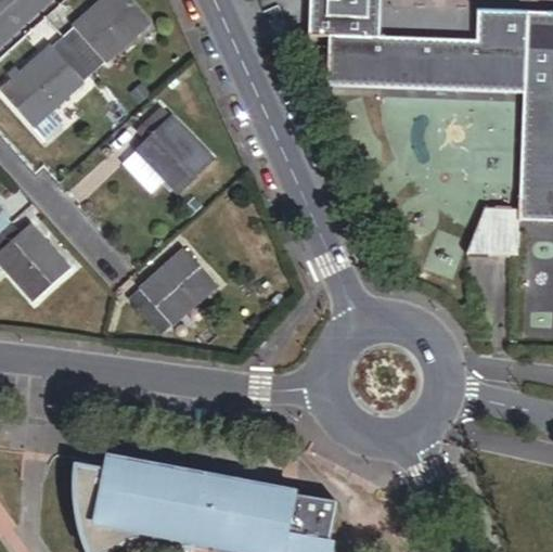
[(95,73),(151,24),(129,0),(102,0),(62,36),(95,73)]
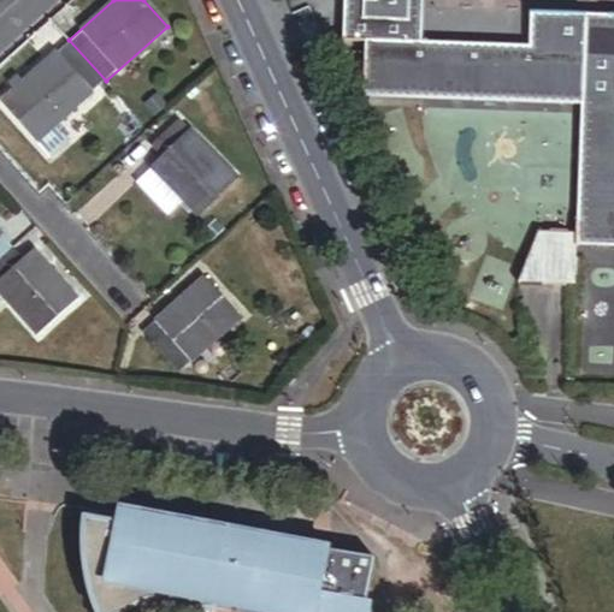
[(423,40),(424,0),(342,0),(341,37),(362,39),(361,94),(580,102),(576,229),(574,242),(576,243),(613,243),(613,13),(530,11),(527,43),(423,40)]
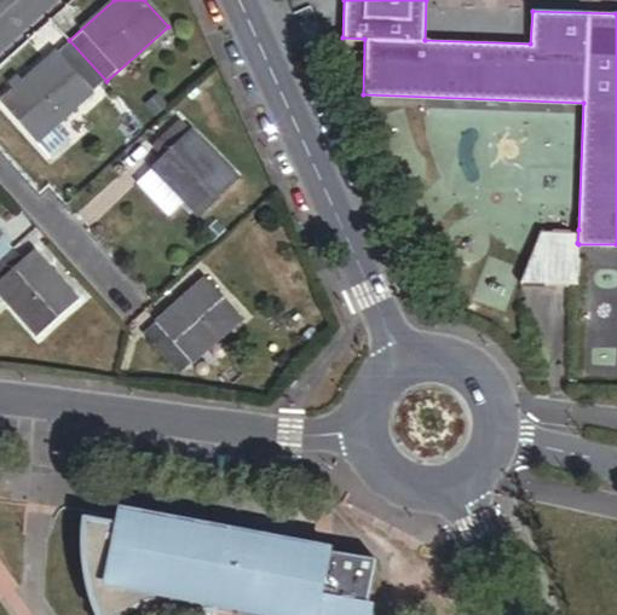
[(483,27),(483,12),(445,11),(444,28),(462,29),(462,25),(483,27)]
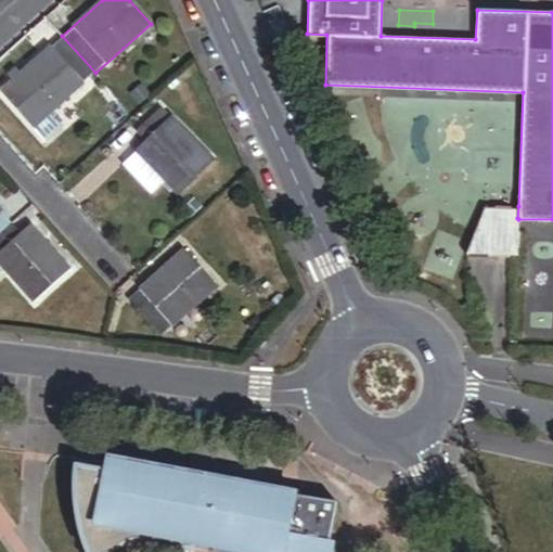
[(48,115),(95,73),(62,36),(18,74),(12,79),(0,89),(0,91),(42,139),(58,126),(48,115)]
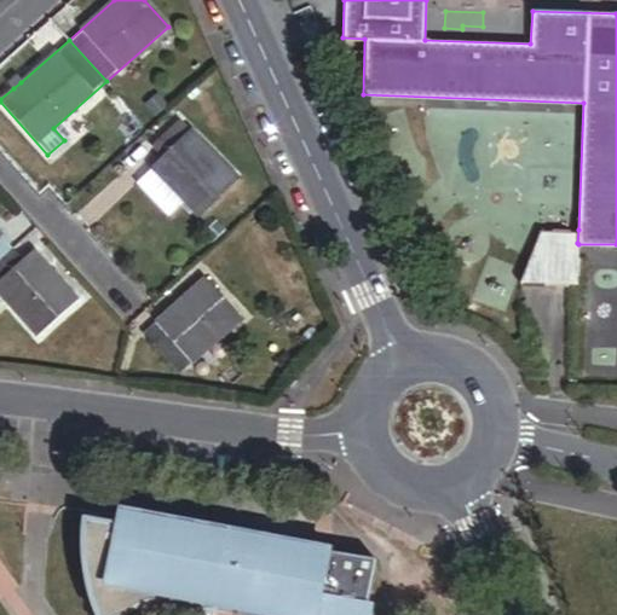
[(21,82),(15,76),(7,82),(13,88),(21,82)]
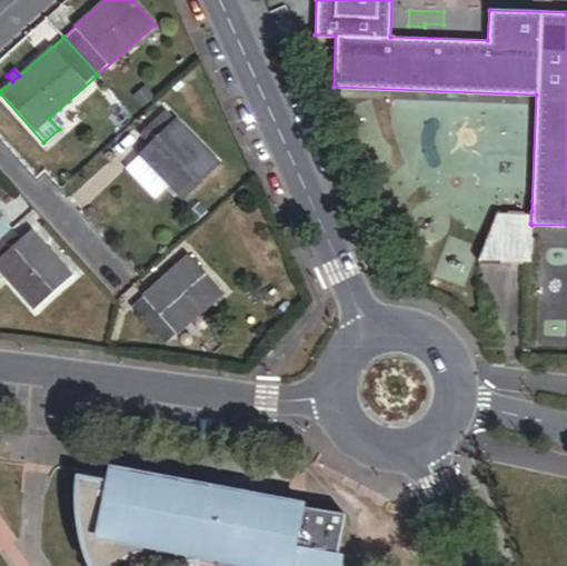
[(140,150),(180,197),(218,164),(178,118),(176,119),(165,108),(137,131),(148,144),(140,150)]
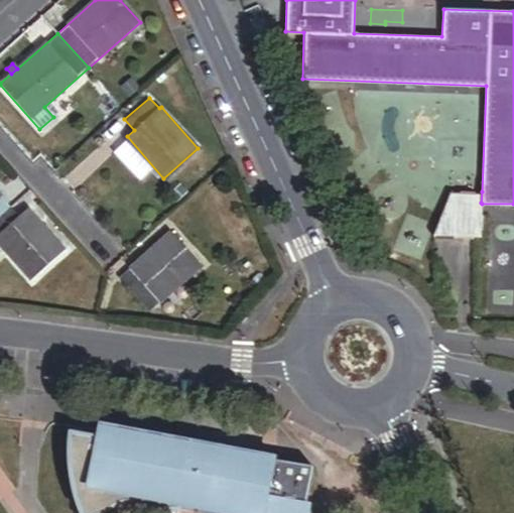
[(481,236),(482,204),(481,203),(482,191),(451,190),(433,235),(481,236)]
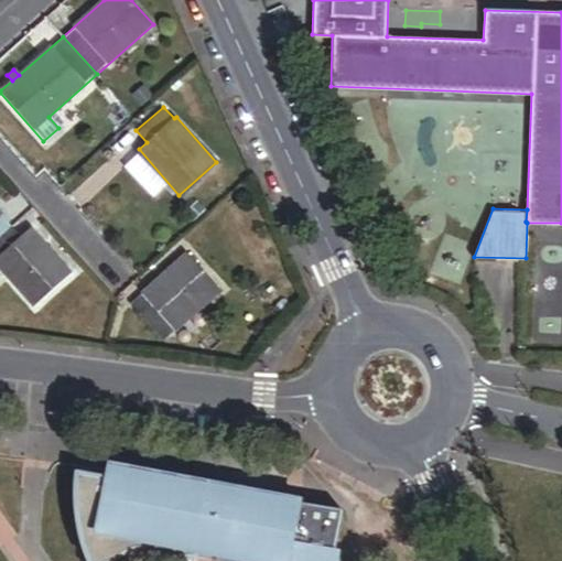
[(0,233),(10,224),(0,212),(0,233)]
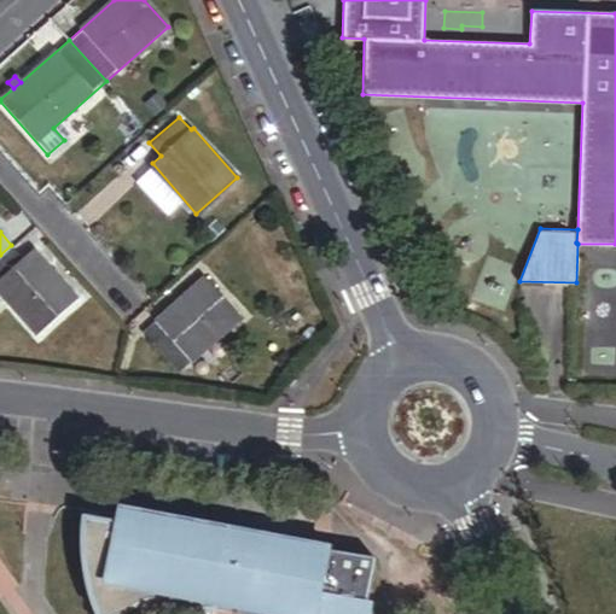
[(76,298),(33,249),(22,257),(11,245),(0,255),(0,309),(7,303),(36,334),(76,298)]
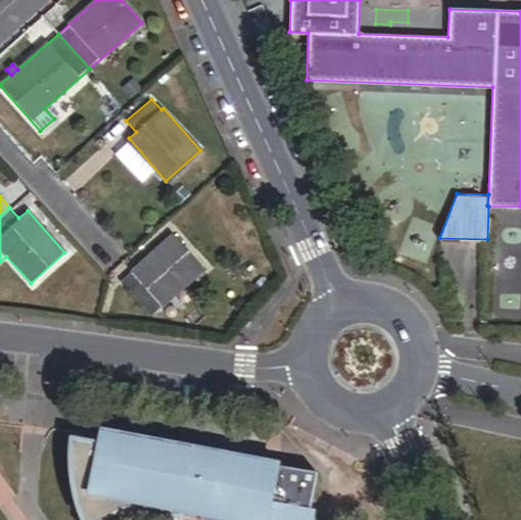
[(158,308),(204,267),(176,234),(134,271),(142,280),(131,289),(151,314),(158,308)]
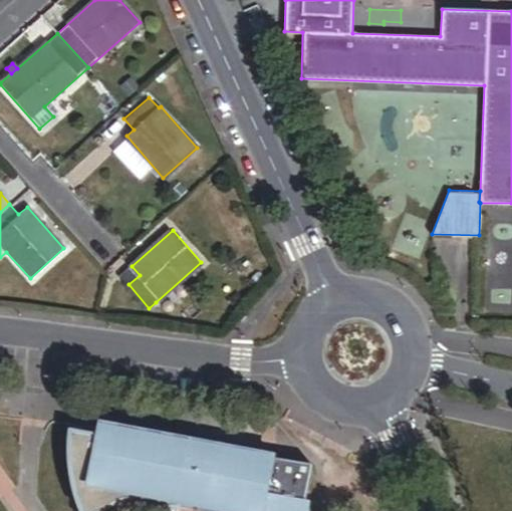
[(140,275),(132,266),(120,275),(129,284),(140,275)]
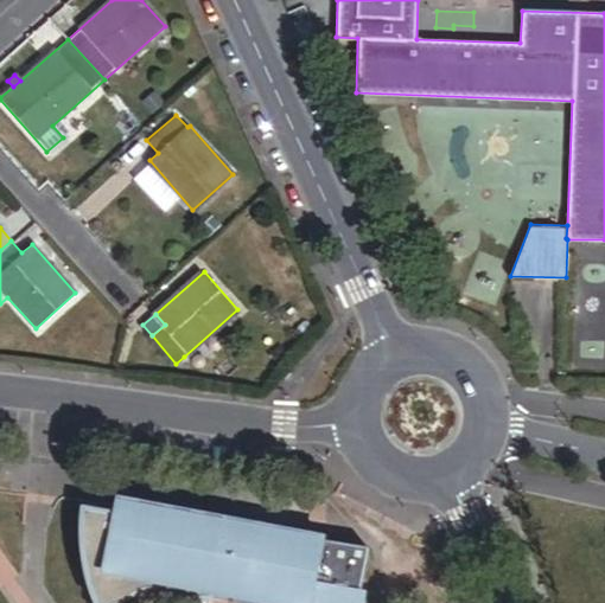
[(180,369),(189,361),(184,357),(176,364),(180,369)]
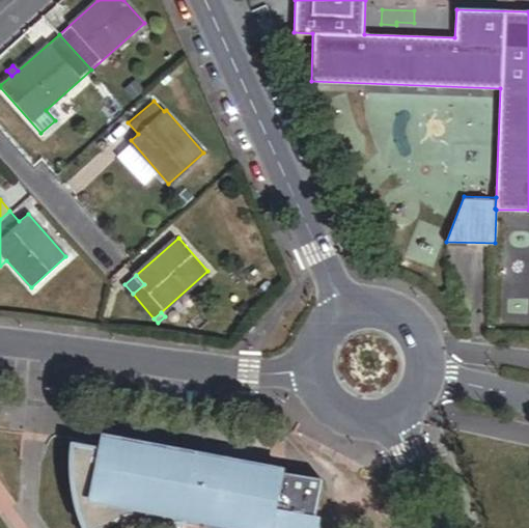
[(312,527),(314,521),(312,520),(319,481),(313,480),(314,476),(280,470),(101,442),(99,451),(72,445),(70,461),(70,477),(72,484),(74,497),(77,511),(79,518),(83,527),(106,527),(115,522),(120,519),(128,517),(135,516),(142,516),(146,518),(156,521),(170,525),(184,524),(184,522),(205,526),(205,527),(312,527)]
